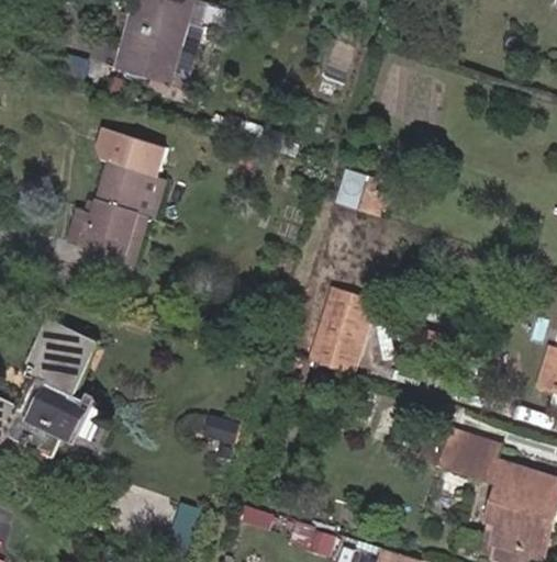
[(222,36),(230,11),(193,0),(142,0),(136,20),(149,24),(146,35),(135,32),(122,72),(168,88),(165,98),(192,107),(199,85),(171,76),(187,25),(222,36)]
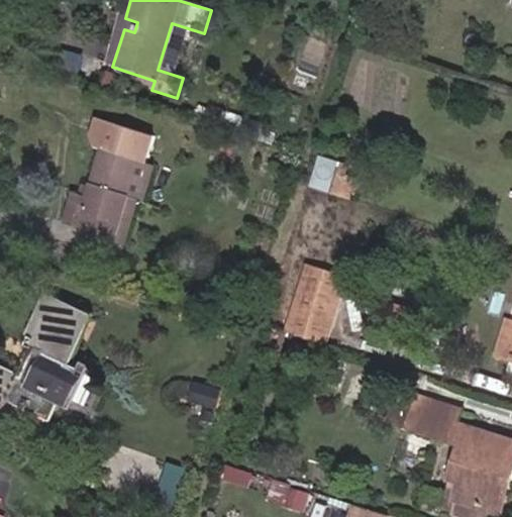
[(134,32),(137,22),(125,18),(119,16),(104,65),(112,67),(124,29),(134,32)]
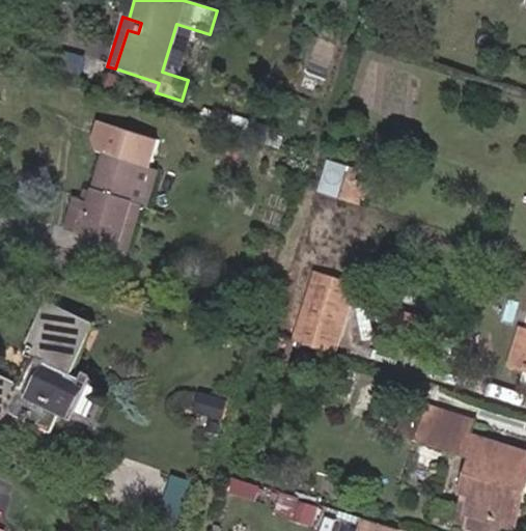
[(147,167),(156,139),(98,121),(92,140),(97,151),(103,154),(90,194),(88,203),(78,200),(73,198),(63,228),(115,246),(141,166),(147,167)]
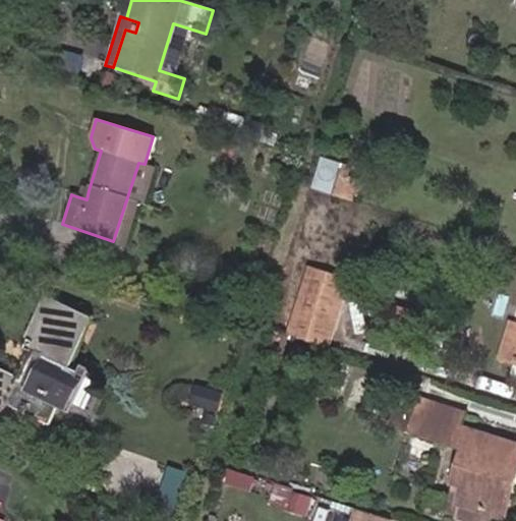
[(348,168),(319,159),(316,168),(345,177),(348,168)]
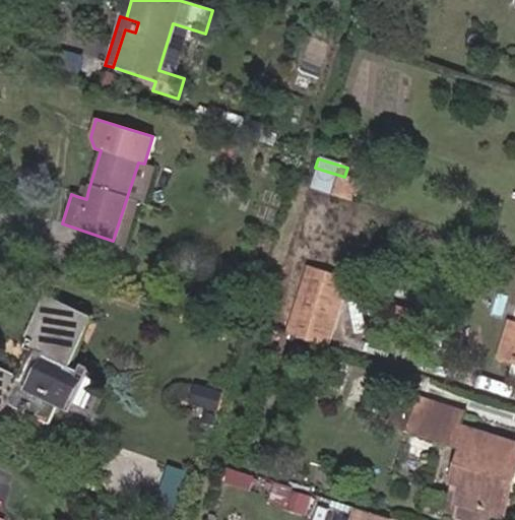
[(141,203),(152,167),(144,164),(138,163),(113,241),(112,245),(121,249),(136,201),(141,203)]
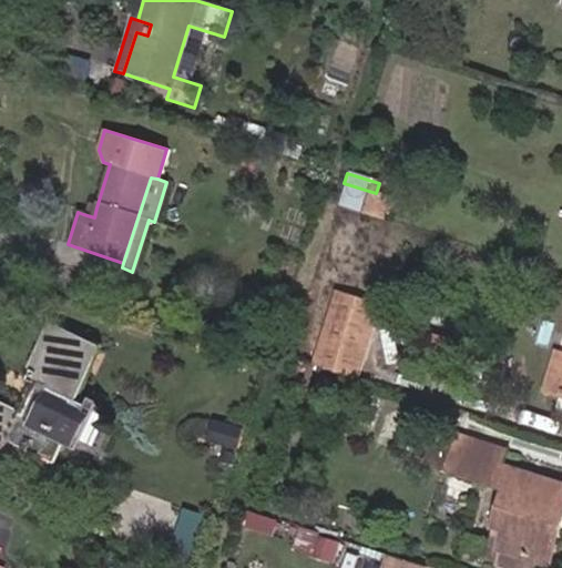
[(384,220),(391,198),(376,193),(344,183),(337,205),(384,220)]
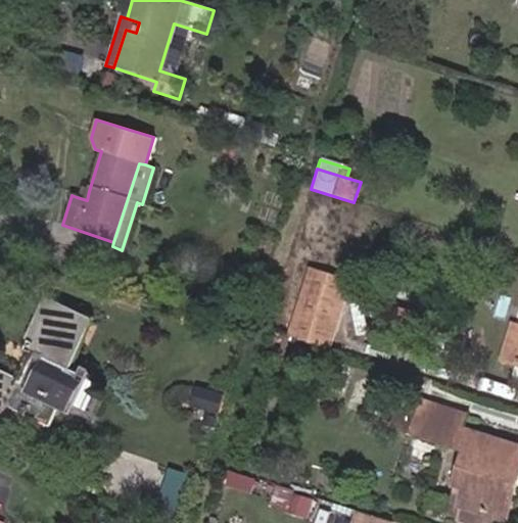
[(87,200),(89,191),(80,188),(77,197),(87,200)]
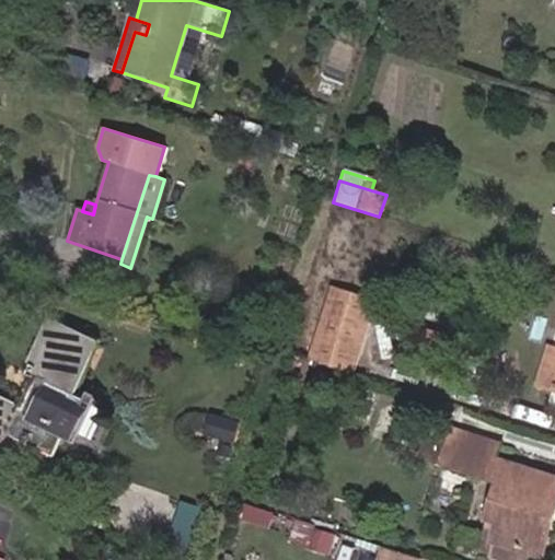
[(349,373),(372,303),(328,289),(307,360),(311,361),(346,372),(349,373)]
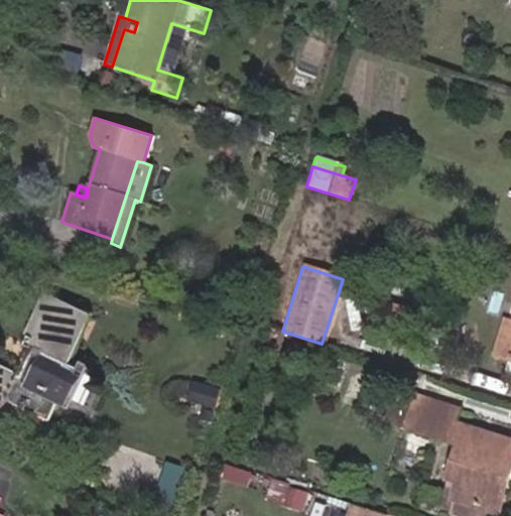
[(55,381),(86,317),(46,298),(25,342),(34,346),(18,379),(0,370),(0,409),(5,412),(11,399),(46,416),(55,398),(66,403),(73,388),(55,381)]
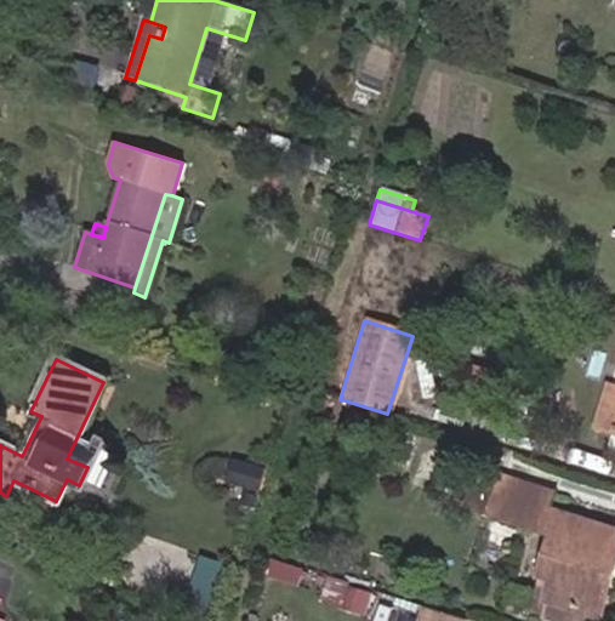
[(614,388),(605,386),(592,428),(610,434),(605,453),(614,455),(614,388)]
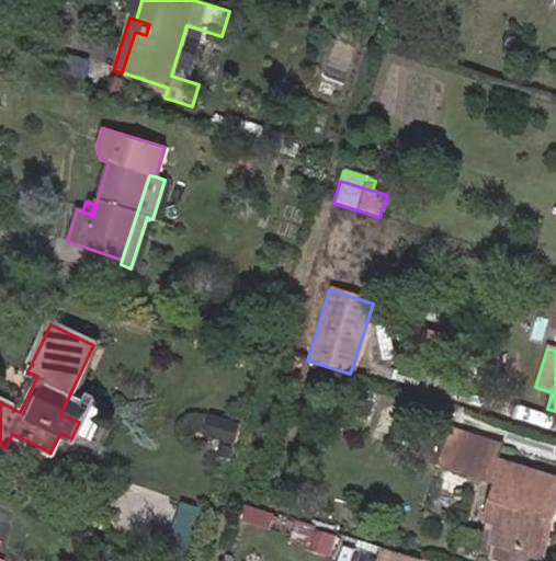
[(340,392),(347,373),(311,362),(306,381),(340,392)]
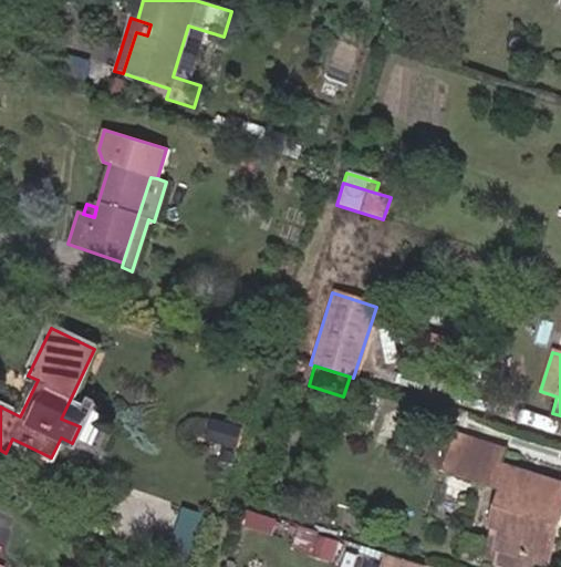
[(560,524),(560,521),(560,485),(498,465),(502,450),(454,434),(443,471),(501,488),(489,528),(491,528),(499,532),(494,549),(532,562),(536,563),(548,519),(560,524)]
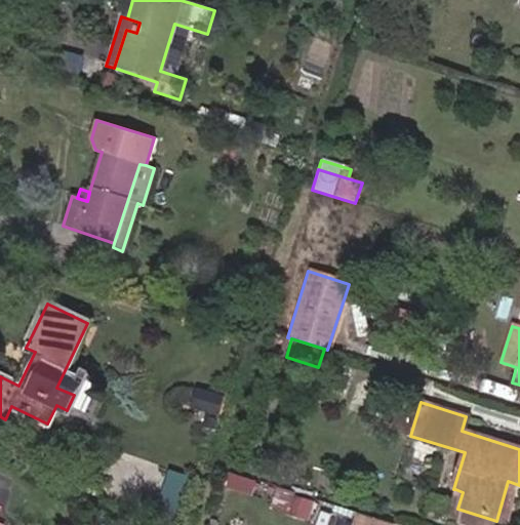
[(176,523),(192,478),(168,470),(152,515),(176,523)]
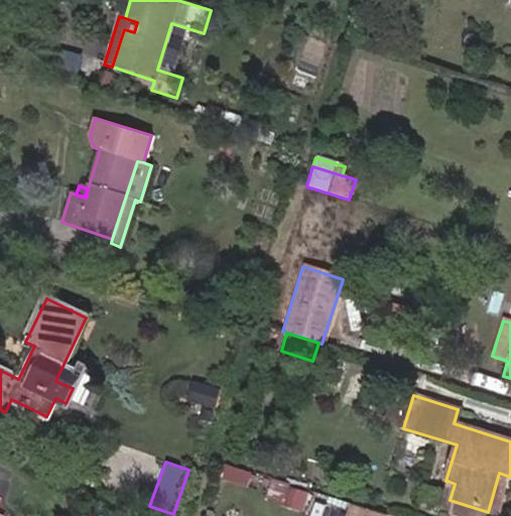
[(498,515),(510,477),(499,473),(488,512),(498,515)]
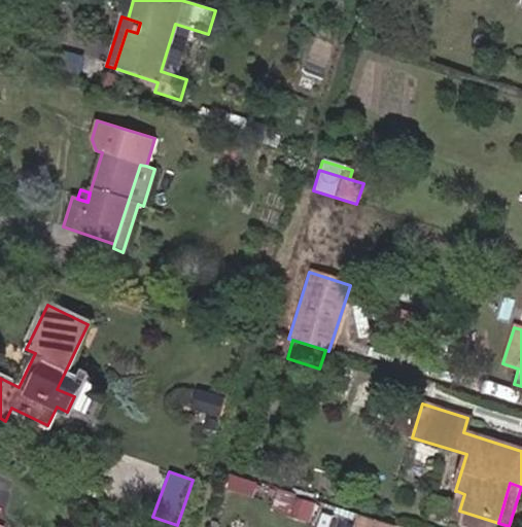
[(293,497),(293,495),(275,489),(268,511),(287,516),(293,497)]
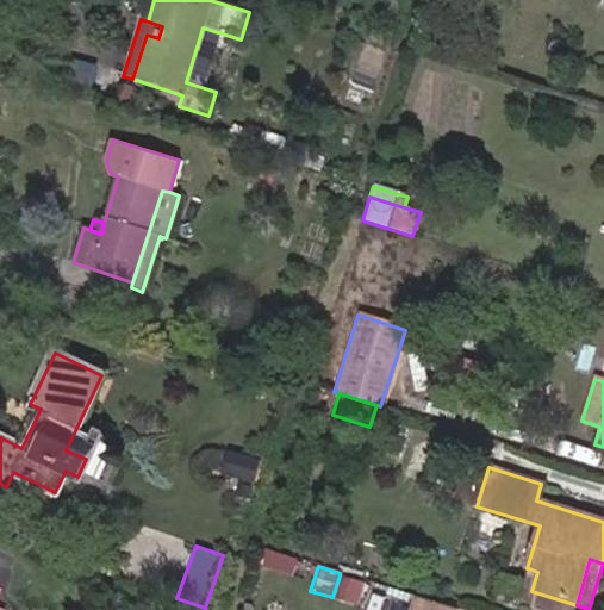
[(571,609),(573,604),(531,591),(537,572),(529,568),(518,603),(540,609),(571,609)]
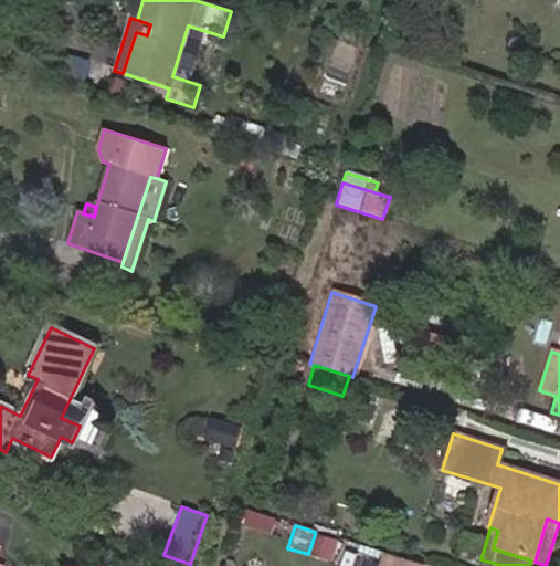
[(328,561),(335,541),(315,534),(308,554),(328,561)]
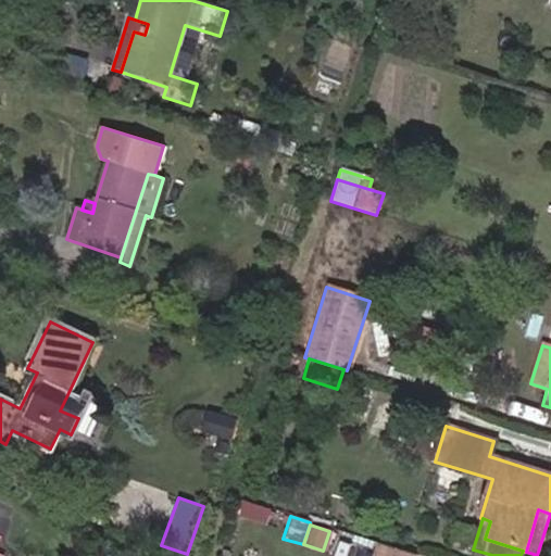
[(413,555),(414,555),(378,544),(374,555),(413,555)]
